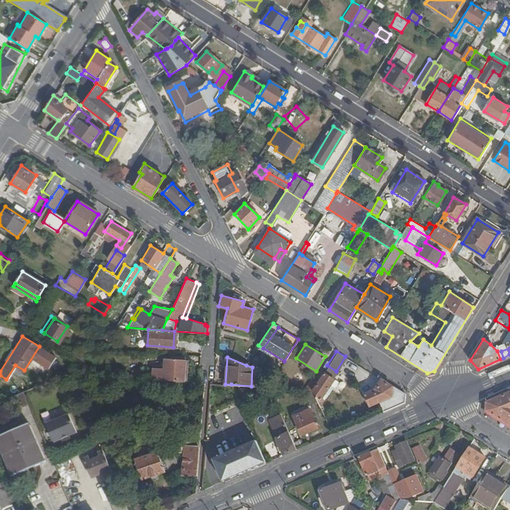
[(152,368),(151,378),(183,381),(185,359),(164,358),(163,369),(152,368)]
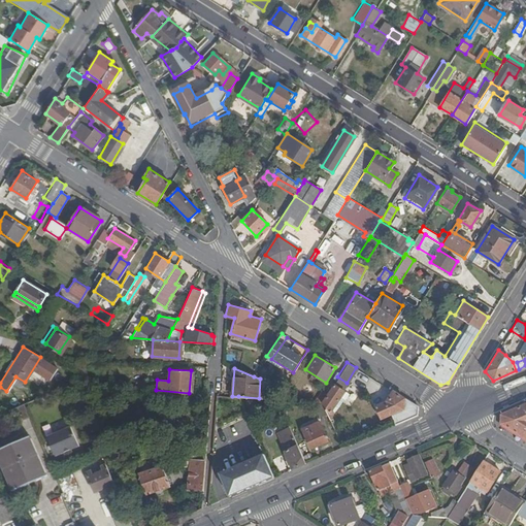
[(320,402),(328,420),(332,415),(330,413),(344,390),(342,389),(347,383),(337,376),(326,393),(320,402)]
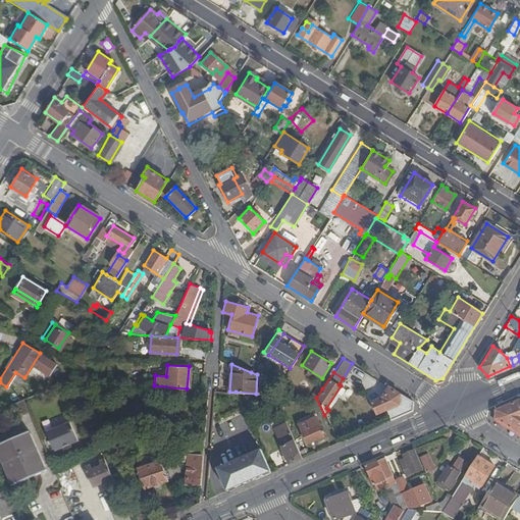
[(317,385),(309,398),(316,398),(322,388),(317,385)]
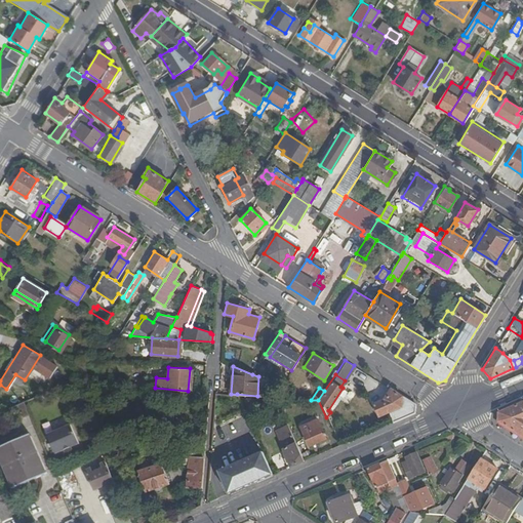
[(287,393),(280,389),(275,398),(284,398),(287,393)]
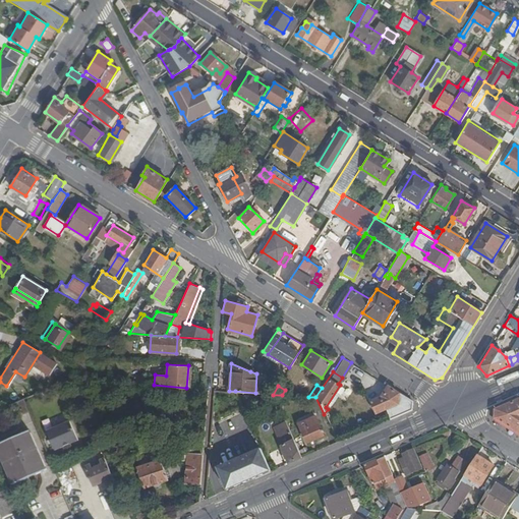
[(387,408),(391,417),(410,409),(412,401),(388,386),(382,396),(370,400),(376,412),(387,408)]
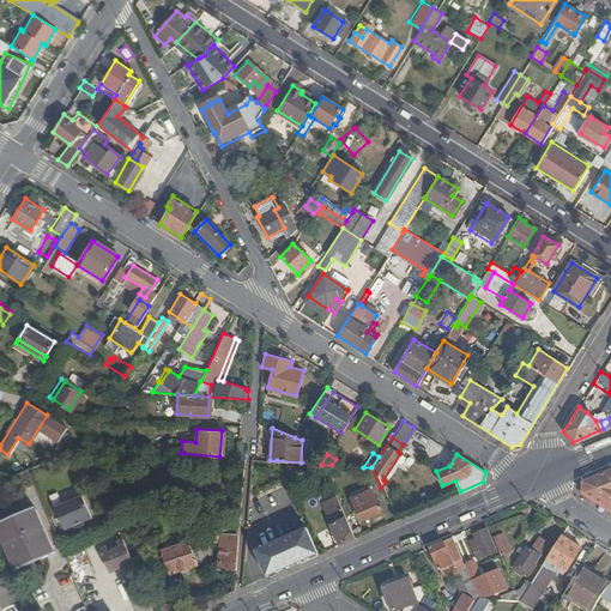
[(610,467),(610,469),(579,482),(578,490),(610,510),(610,467)]
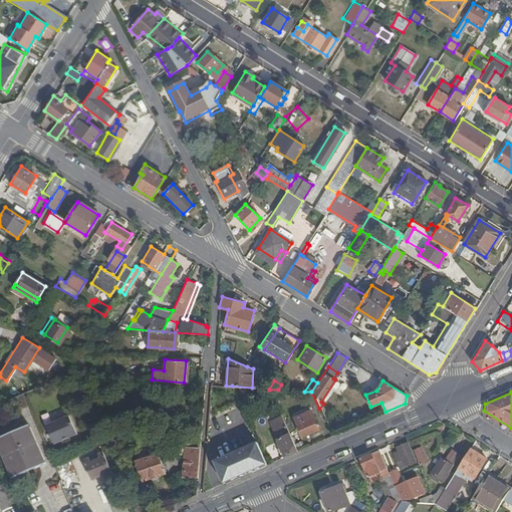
[(22,393),(16,396),(21,408),(27,406),(22,393)]
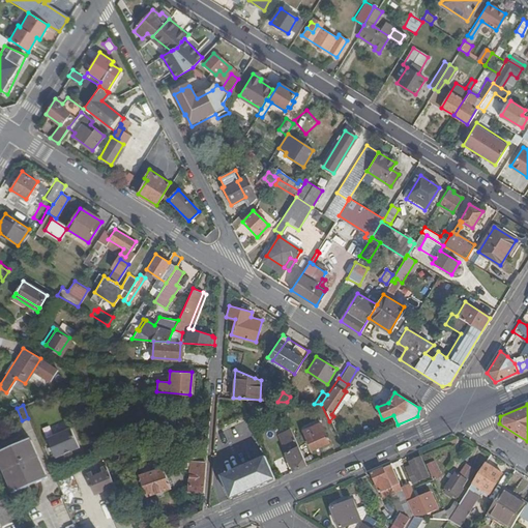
[(275,432),(289,427),(285,416),(271,423),(275,432)]
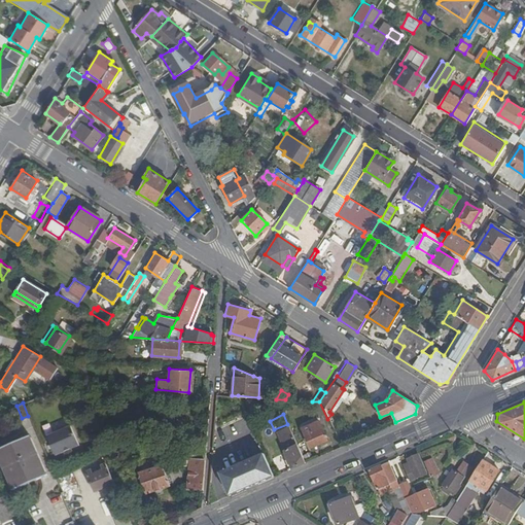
[(311,423),(314,430),(304,435),(309,448),(327,441),(318,420),(311,423)]
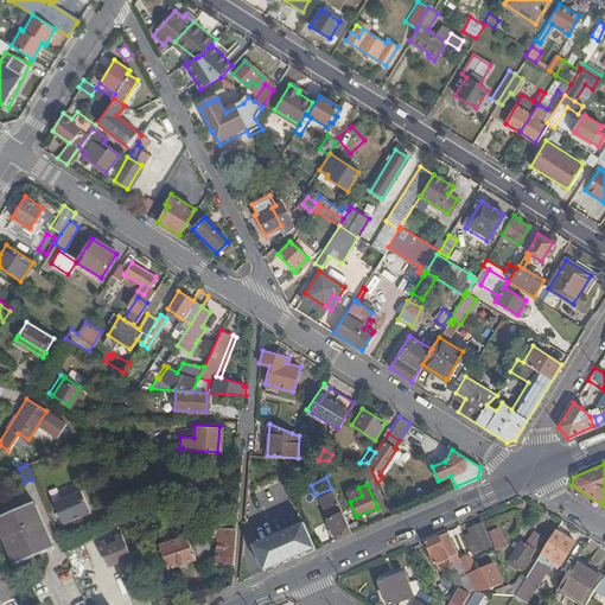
[(52,503),(62,524),(90,513),(82,491),(52,503)]
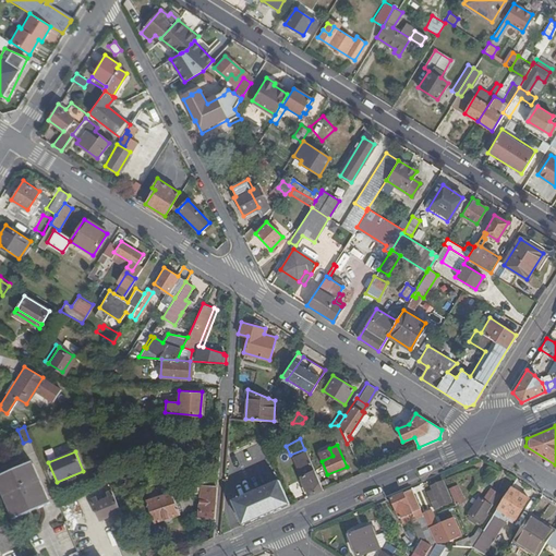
[(300,476),(307,495),(322,488),(306,454),(293,459),(301,476),(300,476)]
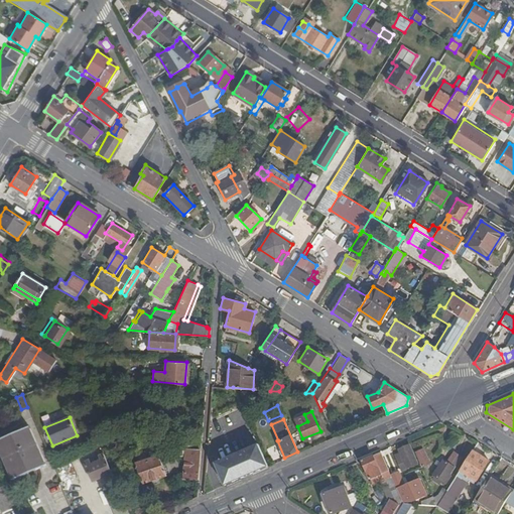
[(29,426),(0,438),(0,472),(7,468),(12,480),(44,464),(29,426)]
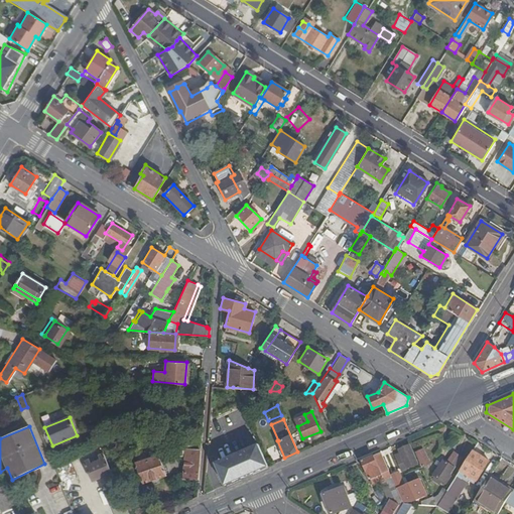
[(182,478),(198,479),(201,433),(175,431),(174,453),(184,454),(182,478)]
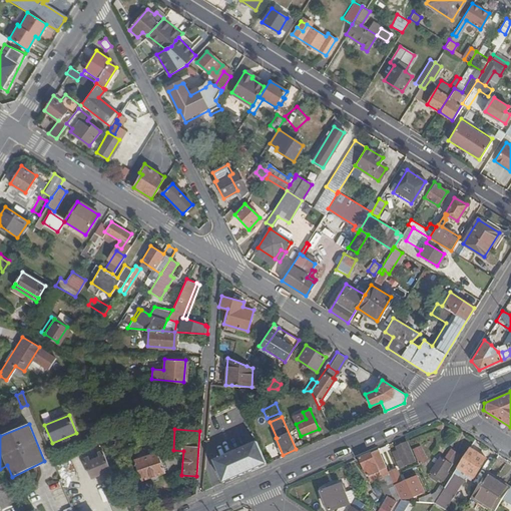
[(221,481),(267,463),(257,441),(212,460),(221,481)]
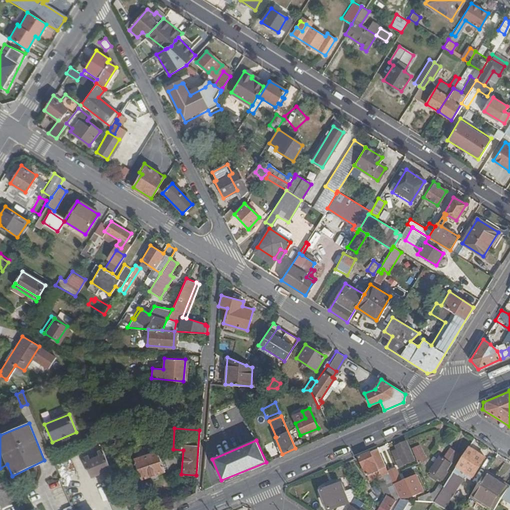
[(393,445),(401,464),(412,459),(404,440),(393,445)]
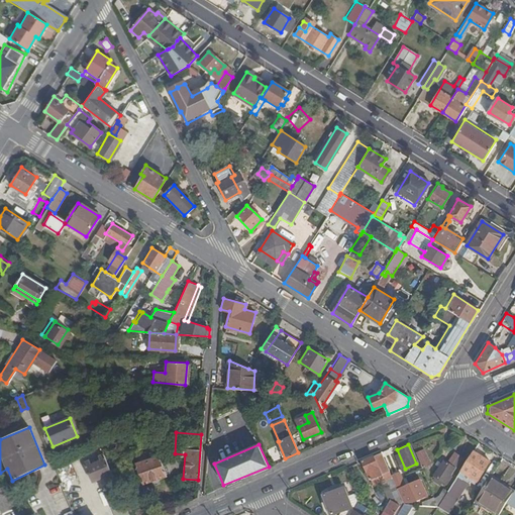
[(421,468),(428,464),(422,449),(414,452),(421,468)]
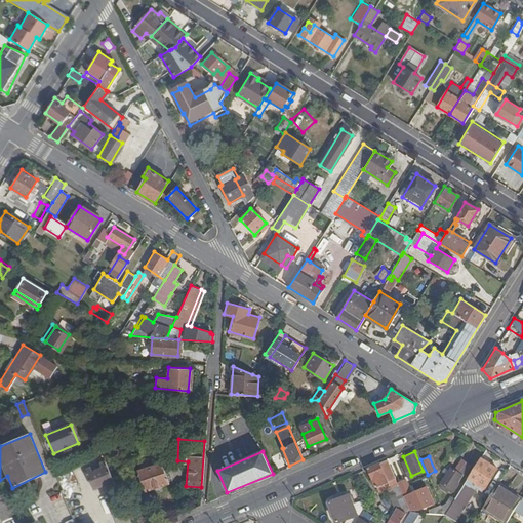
[(386,479),(393,476),(386,457),(365,467),(374,486),(387,481),(386,479)]
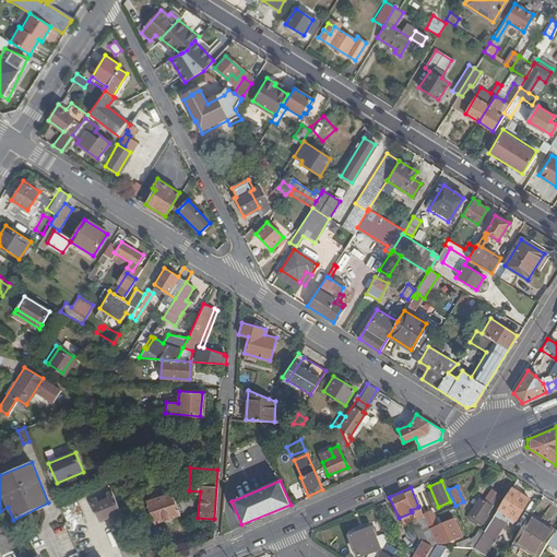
[(483,531),(478,536),(486,542),(504,514),(513,520),(528,499),(521,495),(510,488),(483,531)]
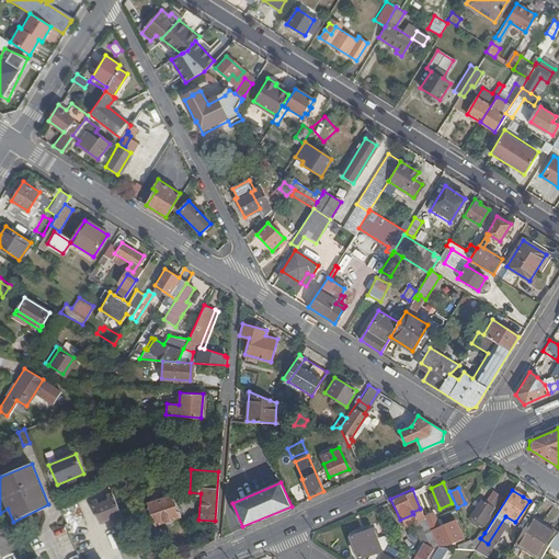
[(468,515),(480,524),(499,497),(491,491),(483,502),(479,499),(468,515)]
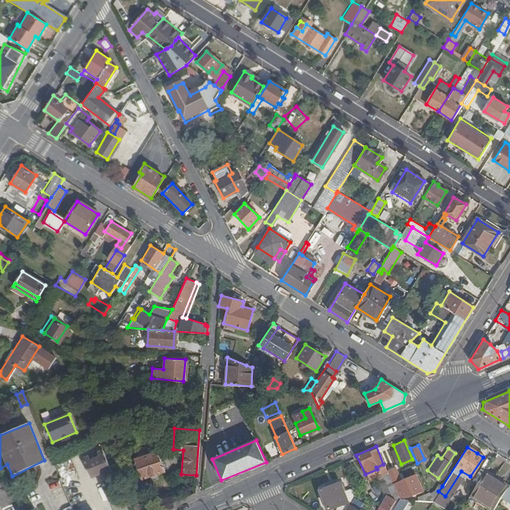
[(91,477),(110,469),(102,451),(95,454),(96,457),(89,460),(88,457),(83,459),(91,477)]
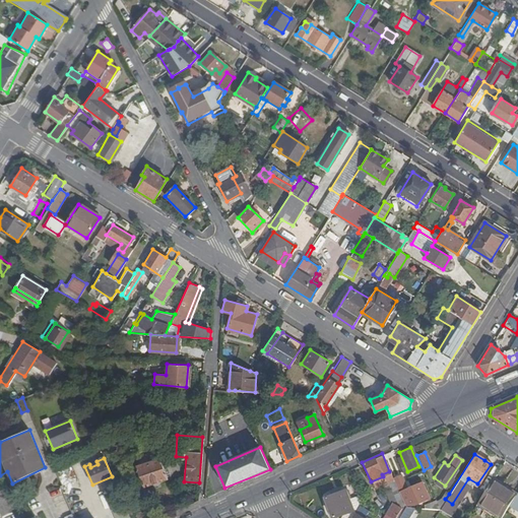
[(137,466),(144,487),(166,479),(158,459),(137,466)]
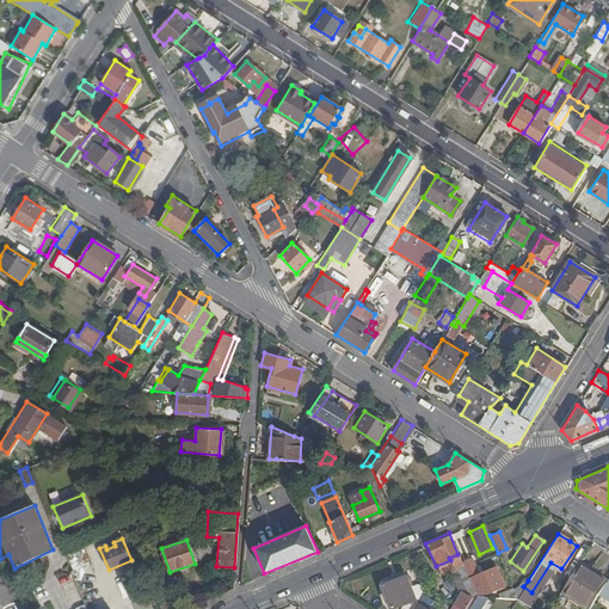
[(589,607),(606,580),(595,573),(594,574),(577,564),(566,582),(565,592),(589,607)]
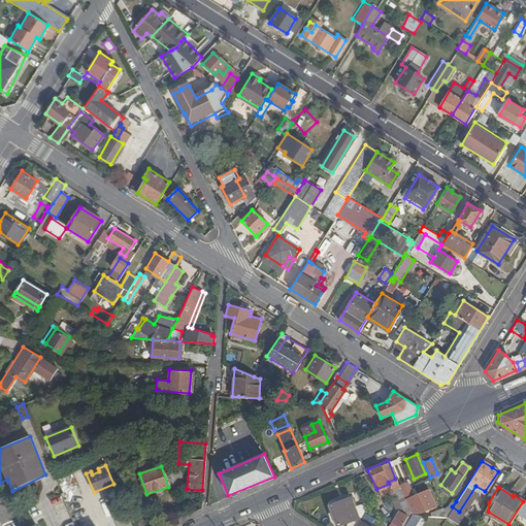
[(422,511),(433,504),(427,489),(405,499),(412,513),(422,511)]
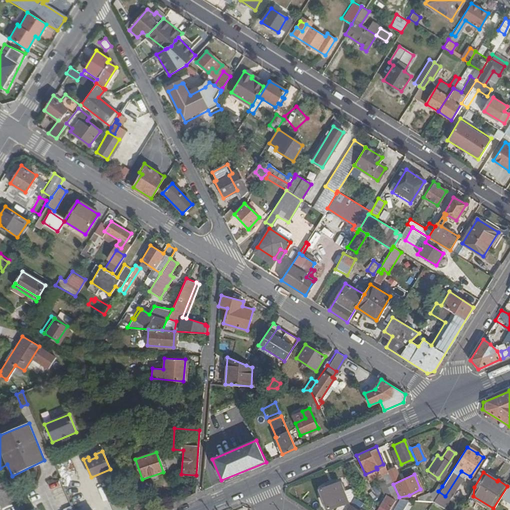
[(346,502),(339,482),(319,491),(326,509),(346,502)]
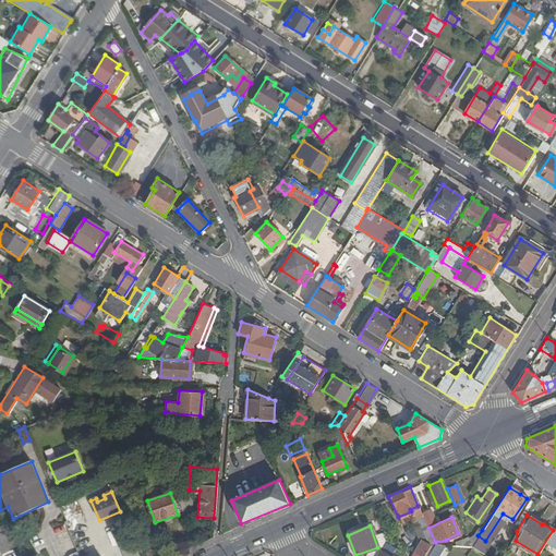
[(555,526),(546,542),(555,546),(555,526)]
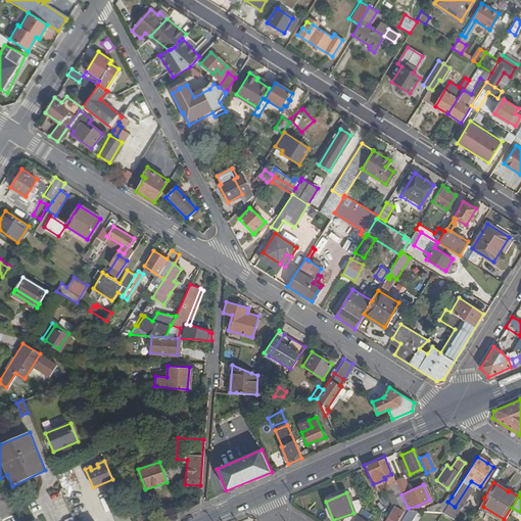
[(437,503),(441,512),(447,502),(452,496),(446,493),(441,501),(437,503)]
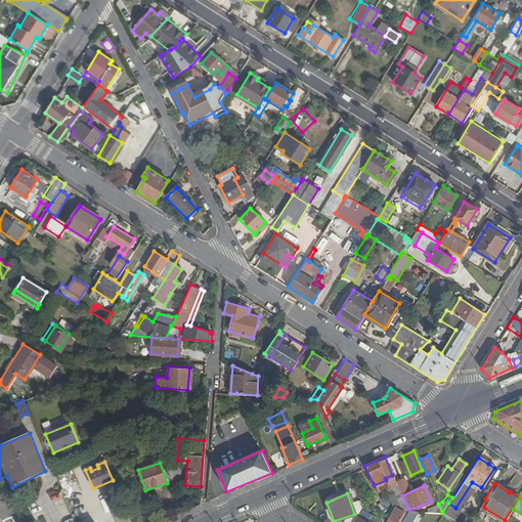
[(432,512),(442,513),(438,504),(431,507),(432,512)]
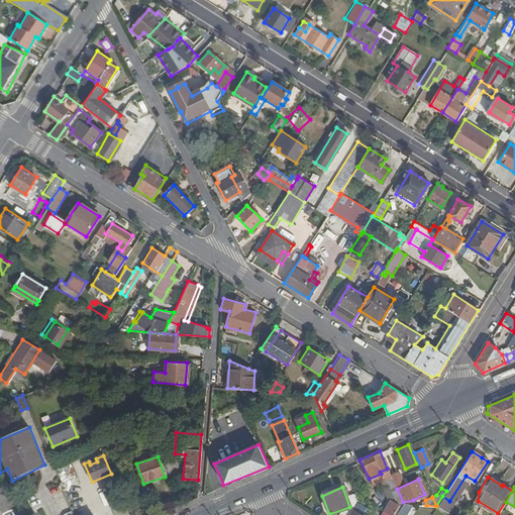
[(390,514),(397,505),(389,500),(383,510),(390,514)]
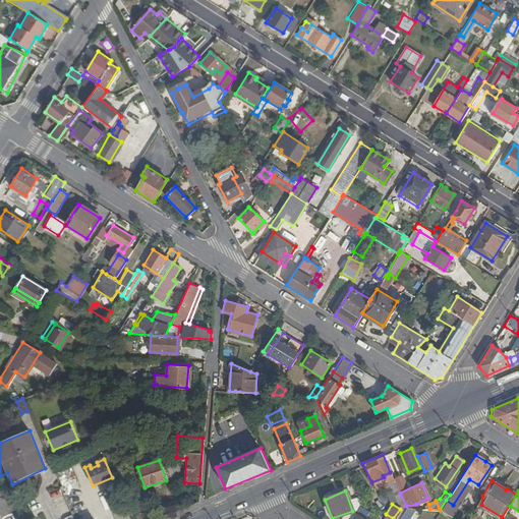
[(405,507),(397,518),(407,518),(415,508),(405,507)]
